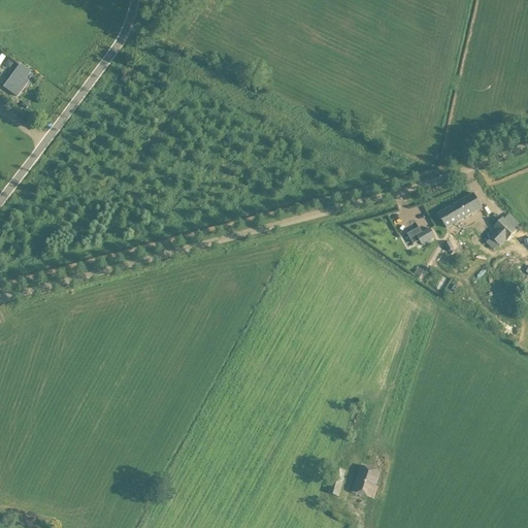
[(20,64),(3,87),(17,97),(28,81),(25,79),(30,72),(20,64)]
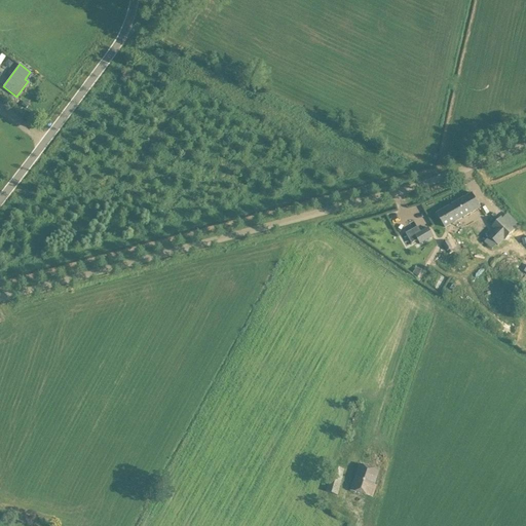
[(437,214),(442,222),(445,228),(480,208),(473,193),(437,214)]
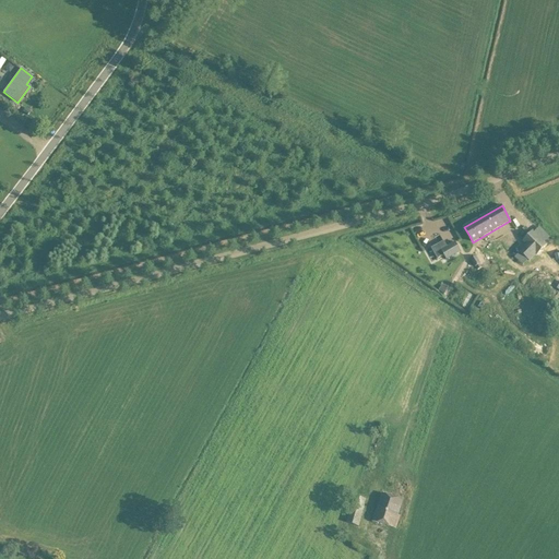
[(462,250),(449,228),(440,234),(444,240),(440,244),(436,236),(423,244),(427,250),(432,247),(439,259),(445,254),(448,259),(462,250)]
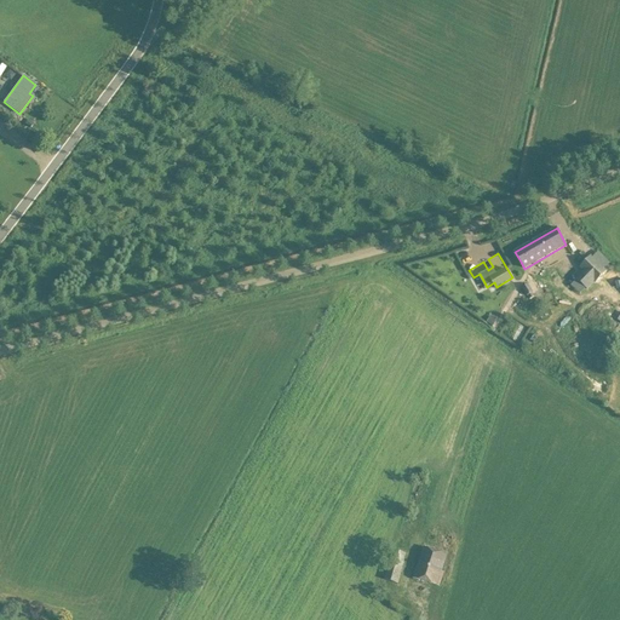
[(596,282),(607,271),(591,256),(580,267),(584,270),(575,279),(587,290),(595,281),(596,282)]
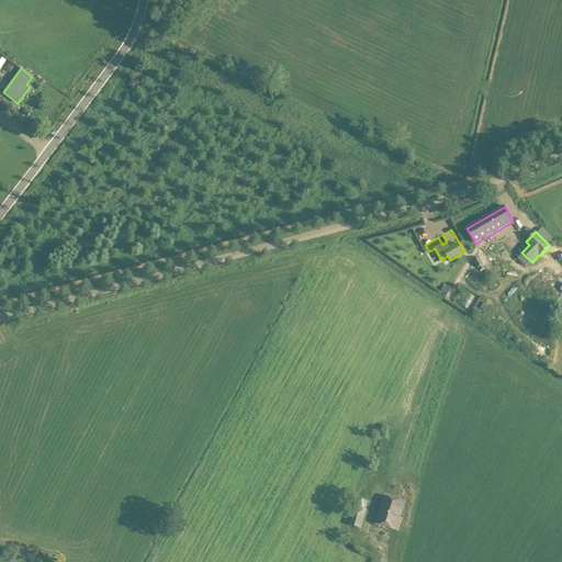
[(447,296),(450,291),(445,288),(441,292),(447,296)]
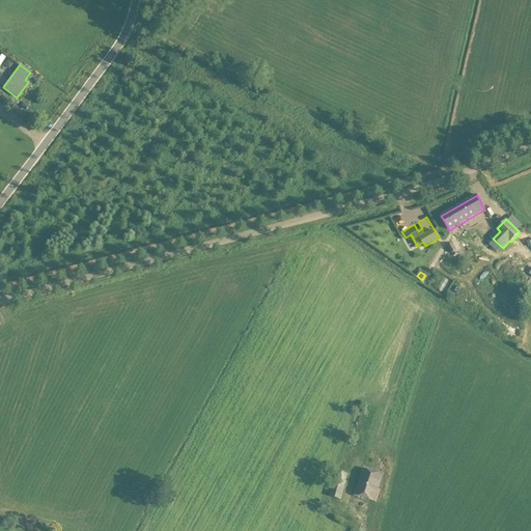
[(366,453),(354,495),(375,502),(380,490),(378,488),(386,459),(366,453)]
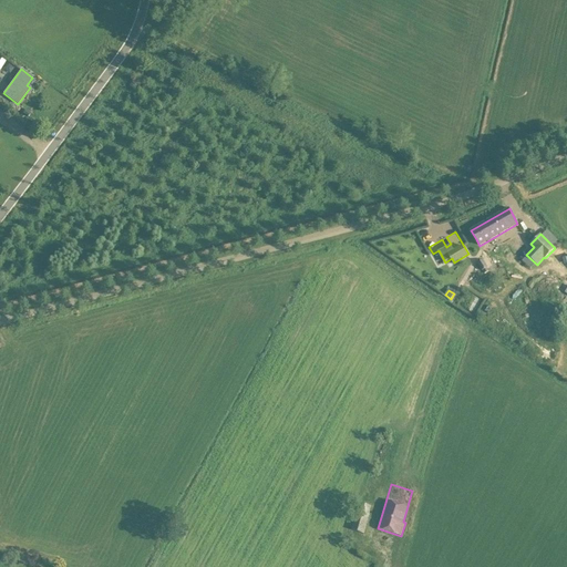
[(363,534),(370,515),(358,511),(352,529),(363,534)]
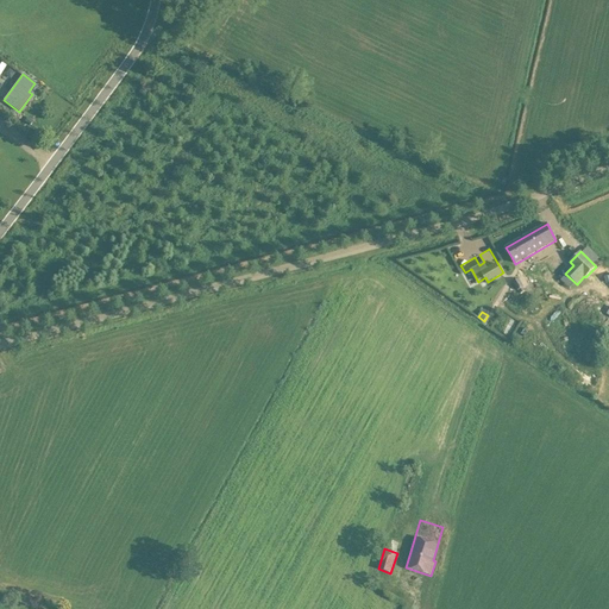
[(380,594),(372,590),(366,603),(372,606),(380,594)]
